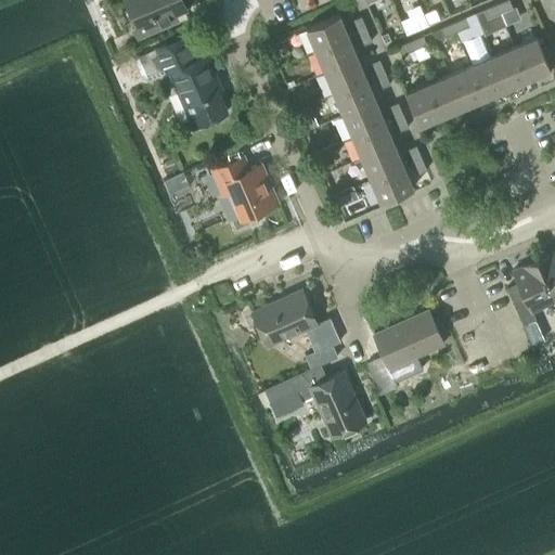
[(186,7),(183,0),(126,0),(136,23),(132,24),(138,37),(179,20),(176,12),(186,7)]
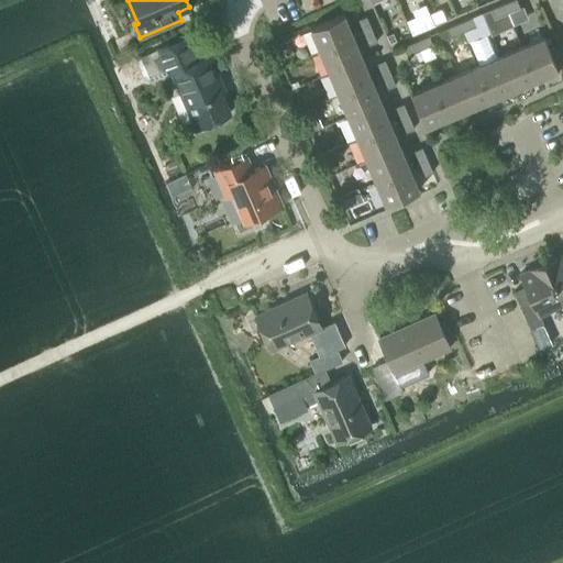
[(520,8),(517,0),(509,0),(504,3),(508,12),(520,8)]
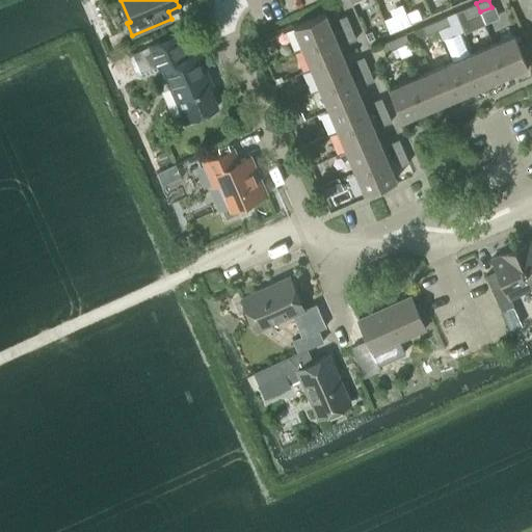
[(467,17),(480,11),(476,3),(463,8),(467,17)]
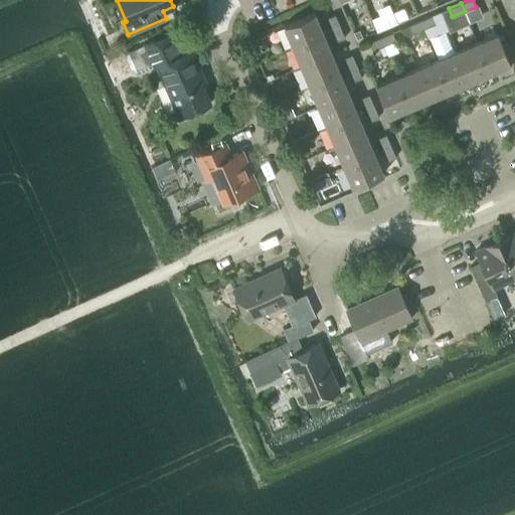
[(407,15),(403,7),(395,11),(399,19),(407,15)]
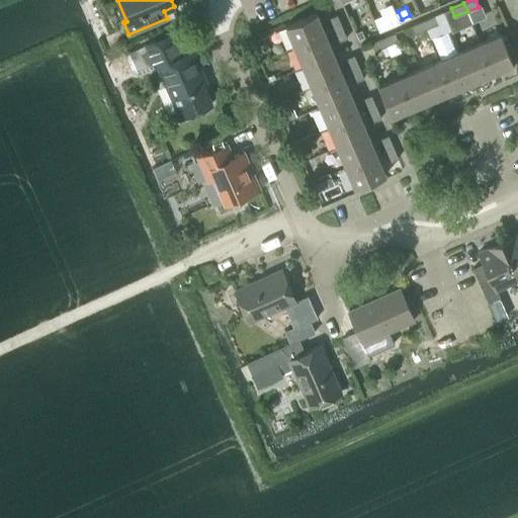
[(294,45),(325,31),(316,11),(285,24),(294,45)]
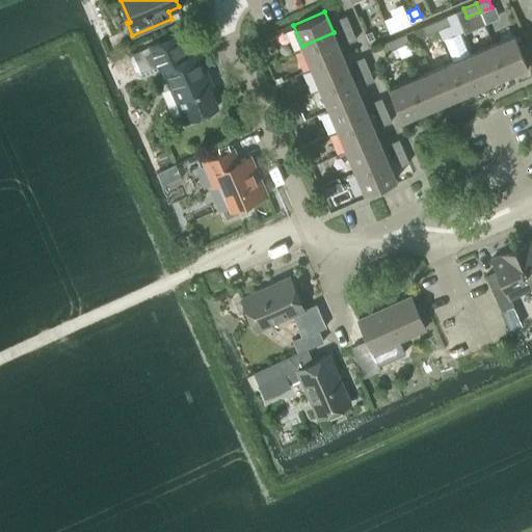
[(449,25),(453,35),(463,30),(455,11),(447,16),(435,20),(439,29),(449,25)]
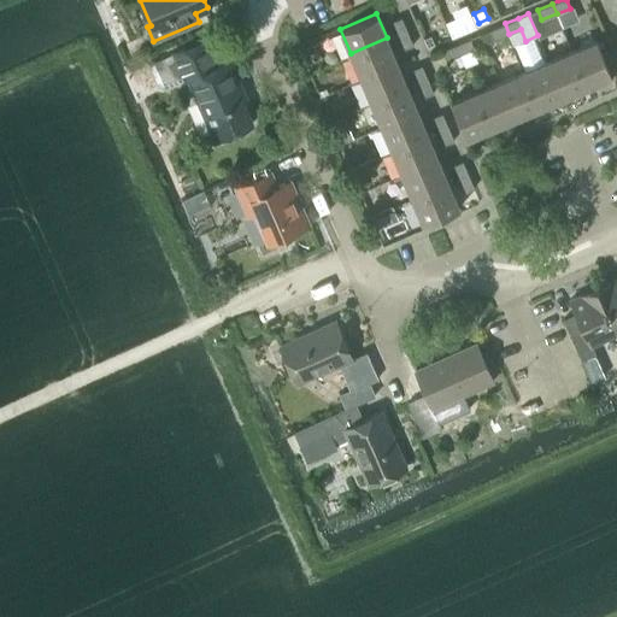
[(398,35),(407,30),(401,17),(392,21),(398,35)]
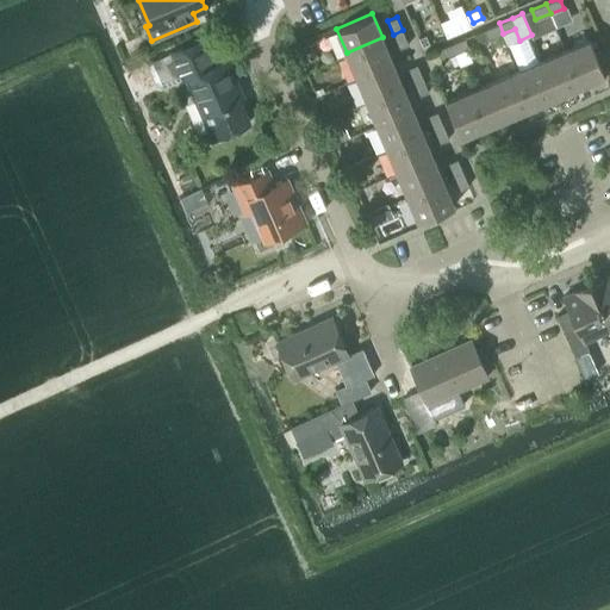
[(489,39),(500,33),(503,33),(499,23),(484,30),(489,39)]
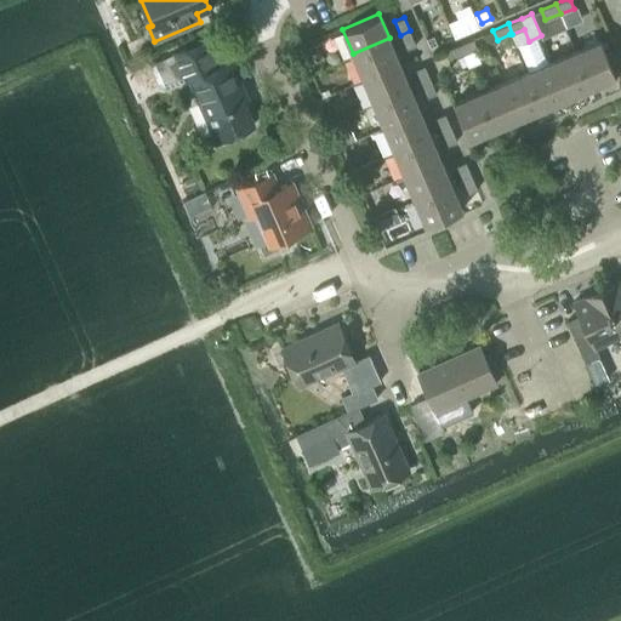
[(446,28),(436,34),(439,43),(451,38),(446,28)]
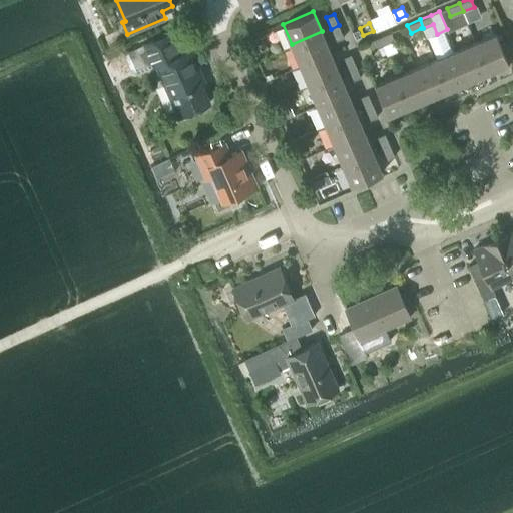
[(339,25),(331,29),(336,41),(344,37),(339,25)]
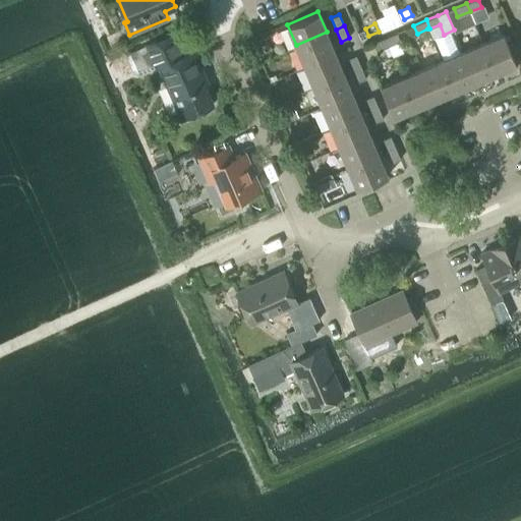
[(335,52),(327,33),(327,32),(296,45),(304,65),(335,52)]
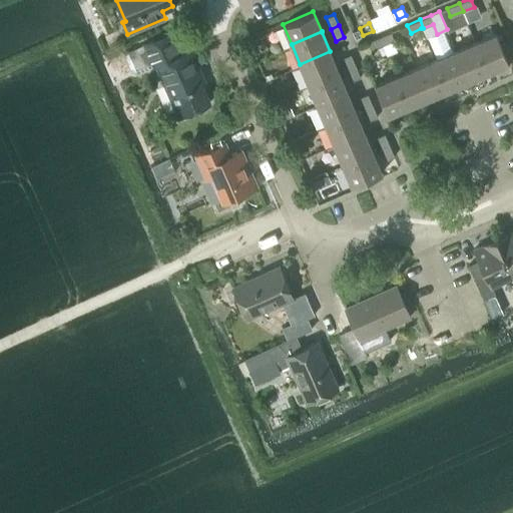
[(128,52),(124,54),(131,71),(137,73),(153,66),(153,67),(156,65),(178,114),(209,101),(201,81),(204,80),(191,49),(180,53),(171,32),(143,44),(128,51),(128,52)]
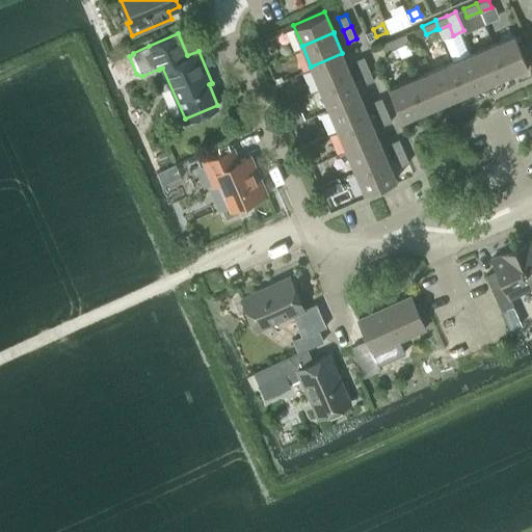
[(394,38),(397,47),(409,42),(405,33),(394,38)]
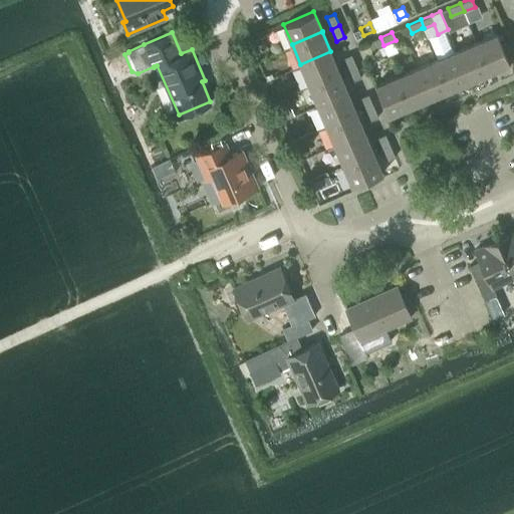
[(488,72),(489,72),(510,63),(497,33),(476,42),(488,72)]
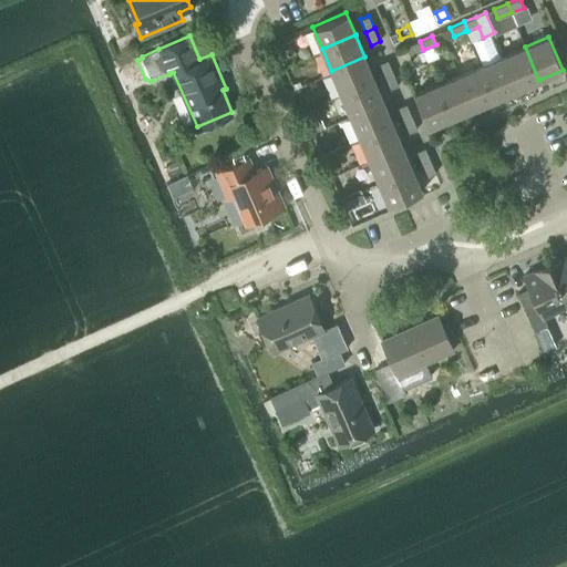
[(410,55),(423,50),(420,41),(405,47),(410,55)]
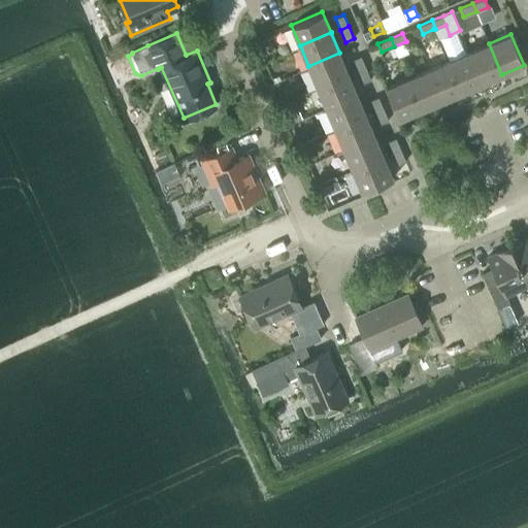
[(382,52),(377,43),(368,47),(375,63),(385,59),(382,52)]
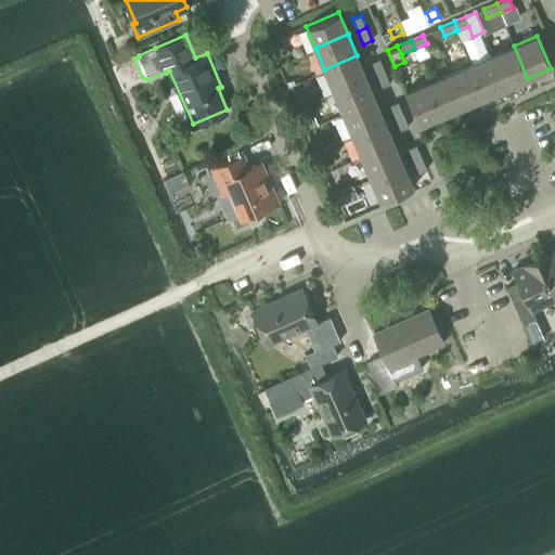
[(505,88),(527,78),(514,46),(492,55),(505,88)]
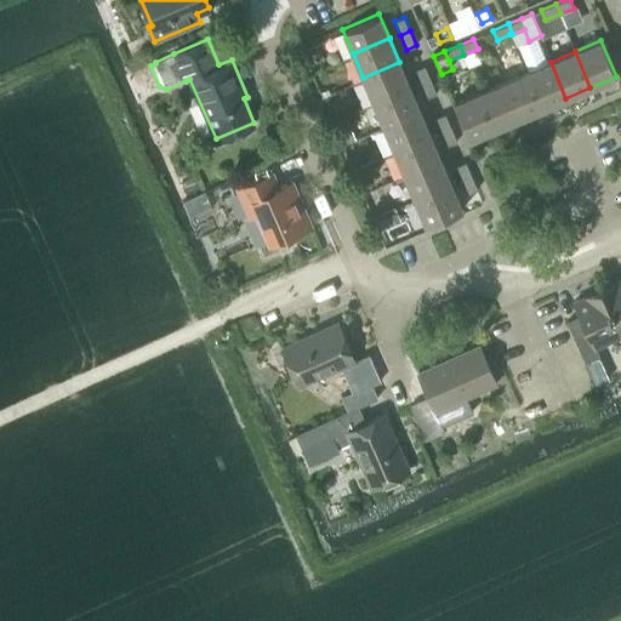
[(410,86),(400,63),(399,62),(363,78),(374,102),(410,86)]
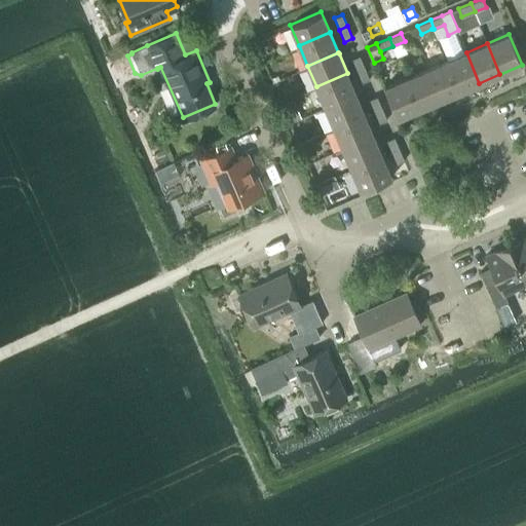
[(458,91),(479,83),(466,52),(446,61),(458,91)]
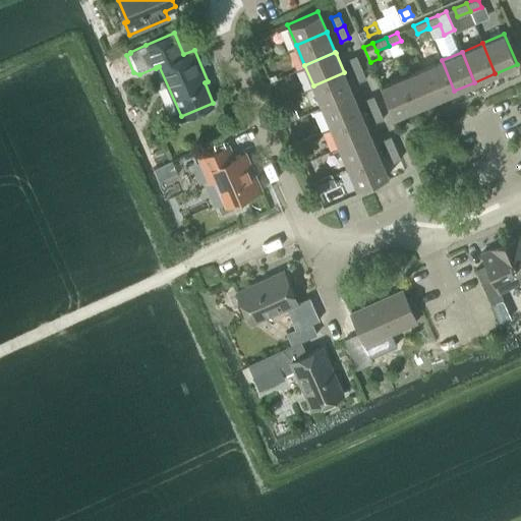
[(353,70),(361,66),(356,55),(348,58),(353,70)]
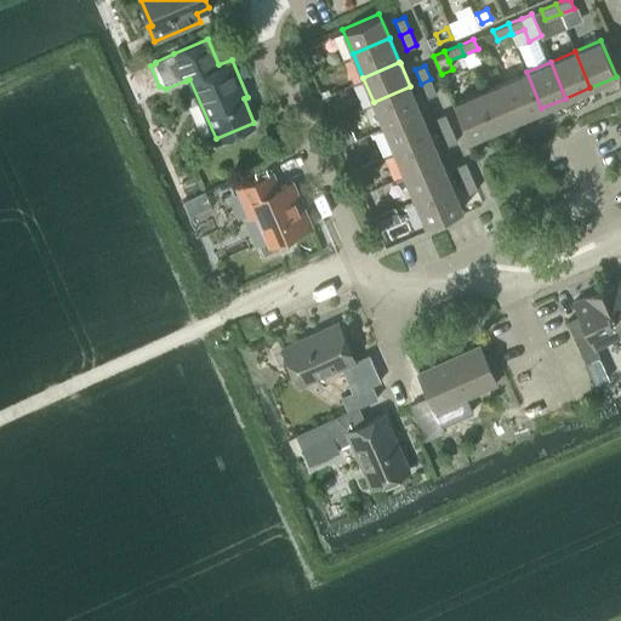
[(517,119),(541,108),(527,72),(502,83),(517,119)]
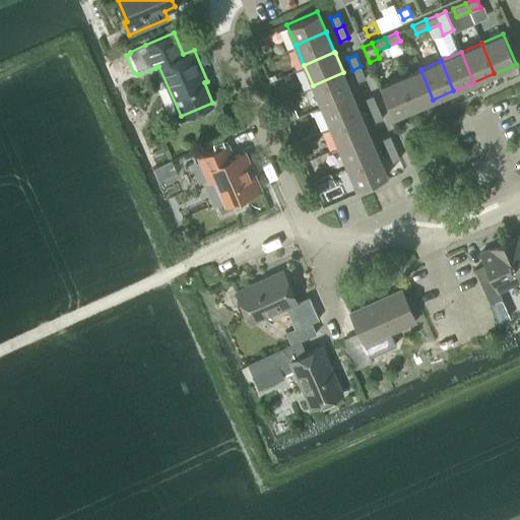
[(361,66),(352,70),(358,81),(366,78),(361,66)]
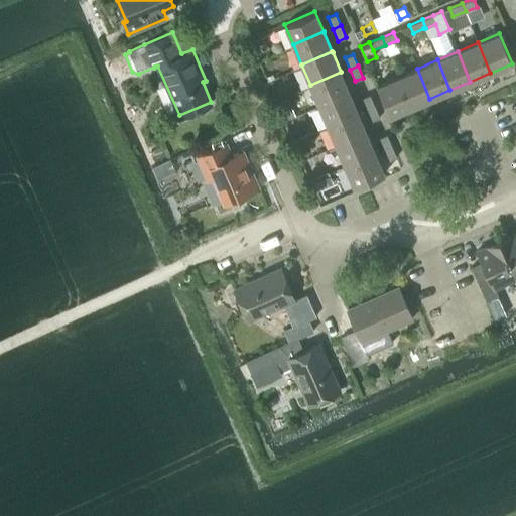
[(410,107),(429,99),(417,69),(397,77),(410,107)]
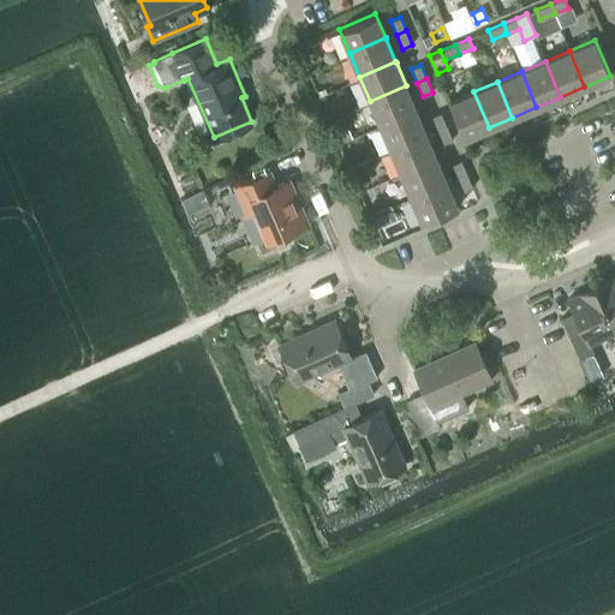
[(416,109),(406,87),(406,85),(370,101),(380,125),(416,109)]
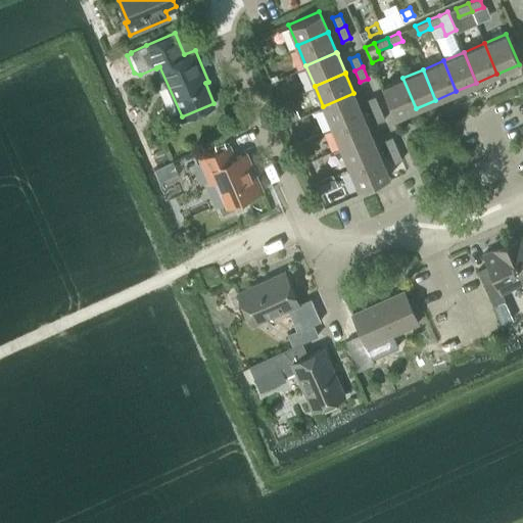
[(395,117),(416,108),(402,78),(382,86),(395,117)]
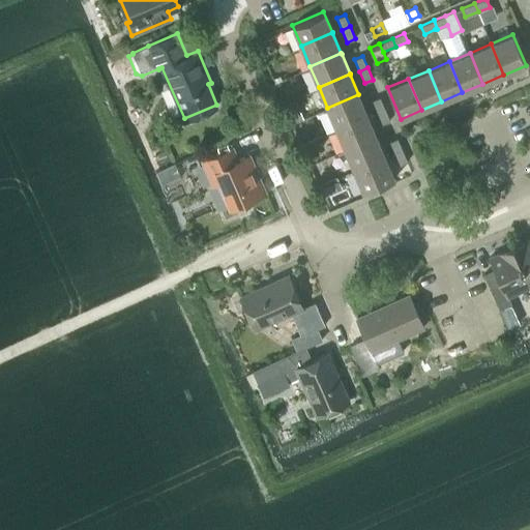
[(367,114),(358,95),(358,94),(327,108),(336,128),(367,114)]
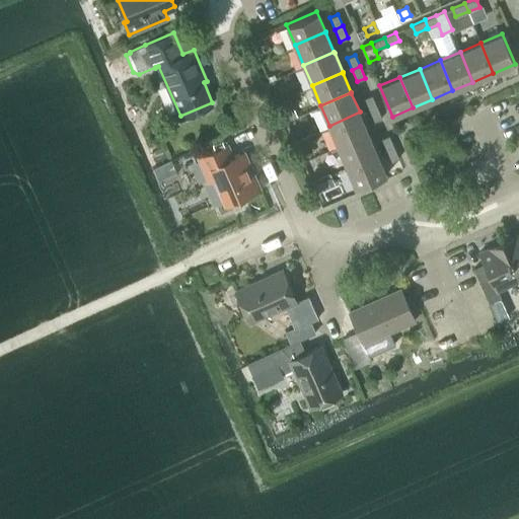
[(369,109),(377,106),(372,94),(364,98),(369,109)]
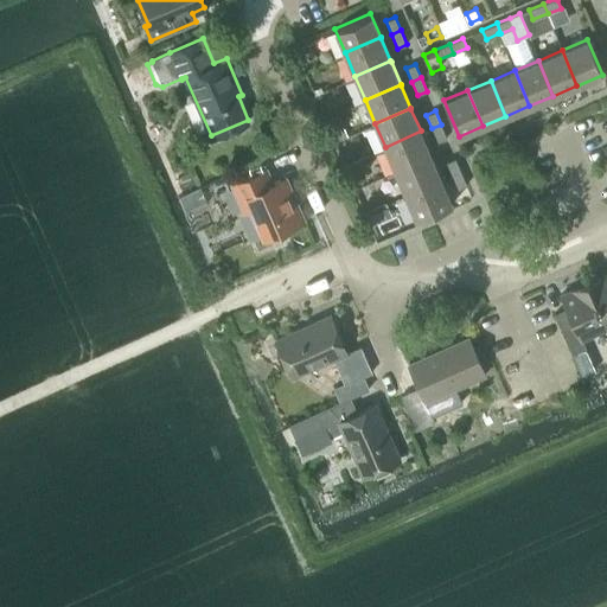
[(438,142),(447,138),(441,125),(432,128),(438,142)]
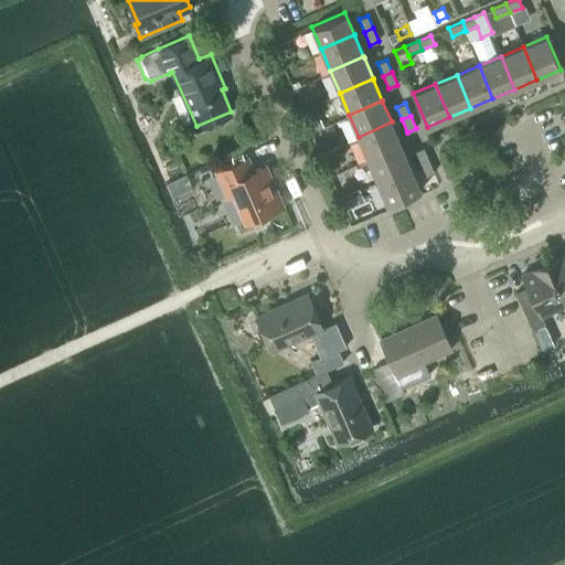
[(401,145),(392,123),(392,121),(359,137),(368,158),(401,145)]
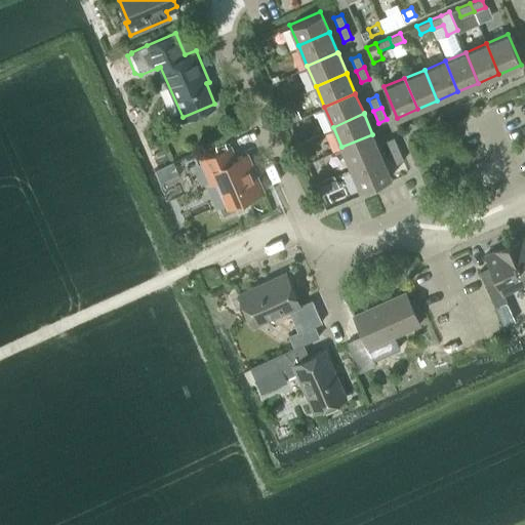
[(381,155),(372,134),(341,147),(350,167),(381,155)]
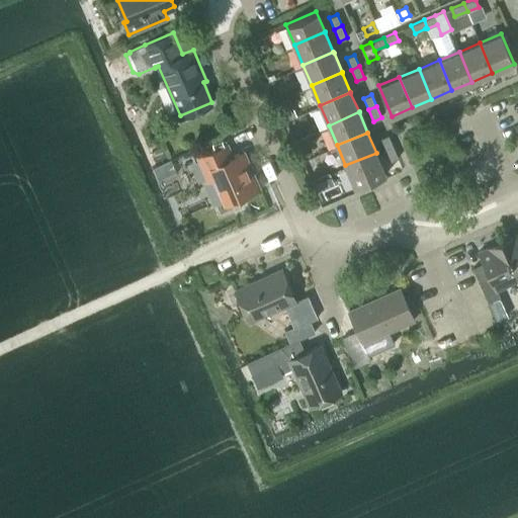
[(385,150),(394,147),(389,135),(380,138),(385,150)]
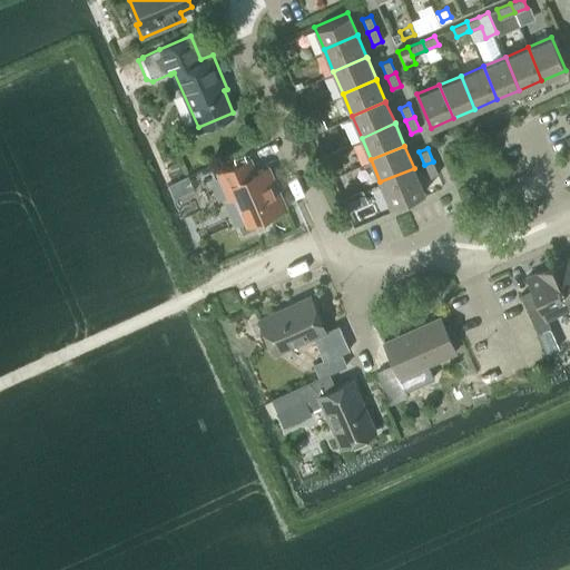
[(286,206),(268,166),(256,172),(251,158),(217,173),(228,198),(235,196),(246,224),(286,206)]
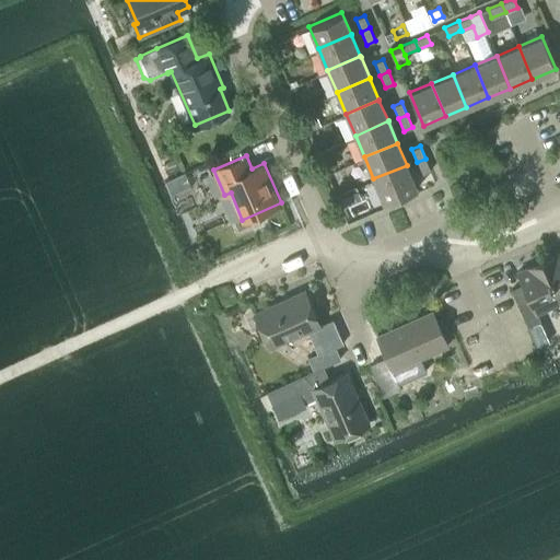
[(422,174),(431,171),(426,159),(417,162),(422,174)]
